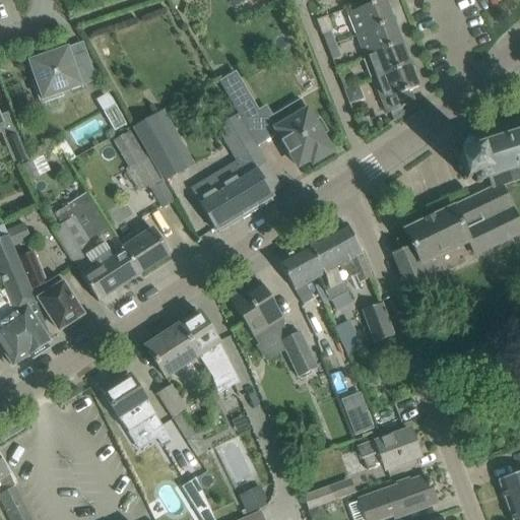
[(382,0),(347,13),(355,36),(393,21),(384,0),(382,0)]
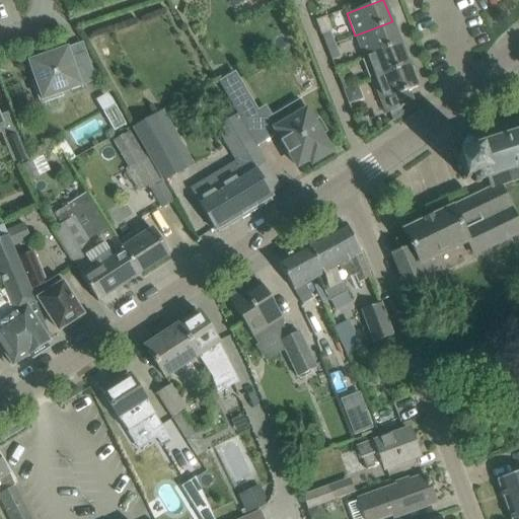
[(400,43),(392,21),(355,35),(364,57),(400,43)]
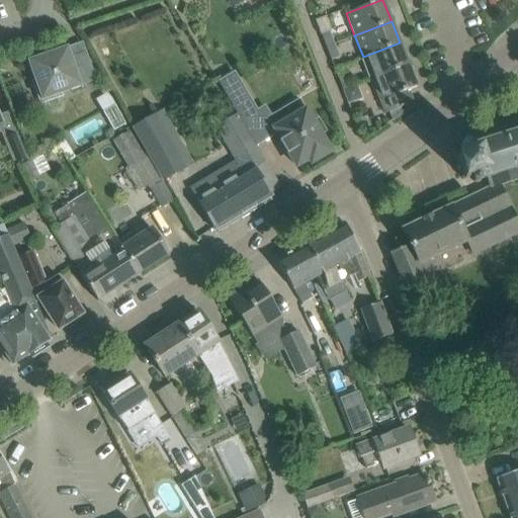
[(326,47),(333,44),(329,31),(321,34),(326,47)]
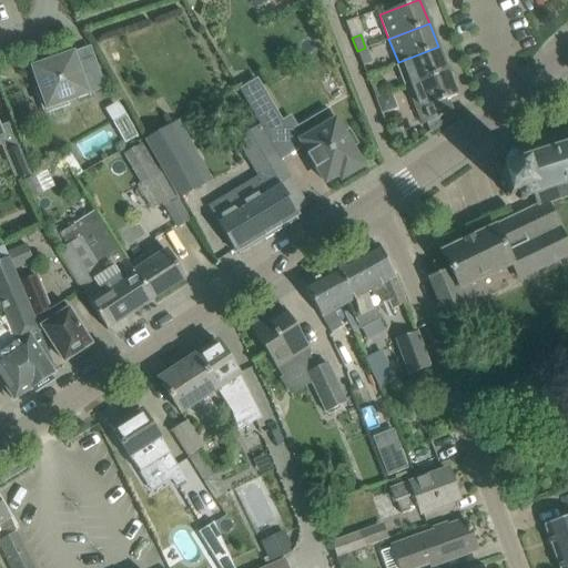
[(398,62),(407,87),(447,71),(438,47),(398,62)]
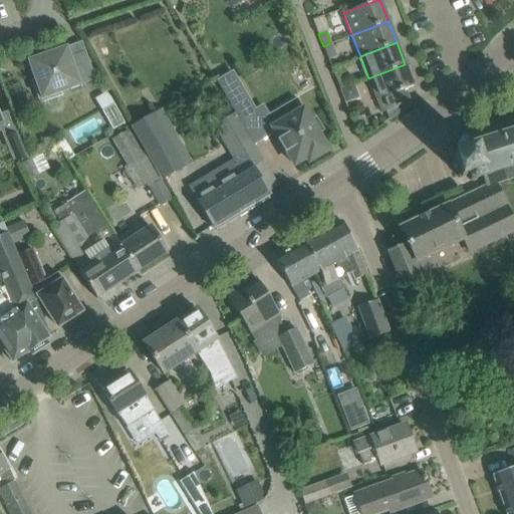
[(330,43),(323,46),(328,60),(336,57),(330,43)]
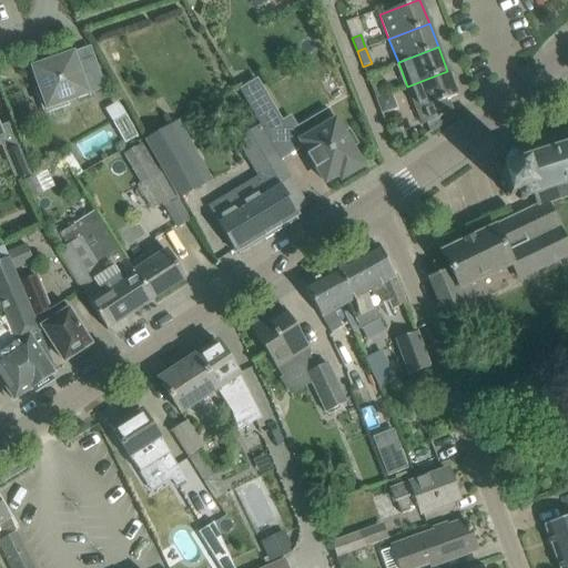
[(73,52),(70,53),(30,68),(38,88),(34,89),(43,114),(69,105),(68,102),(88,95),(73,52)]
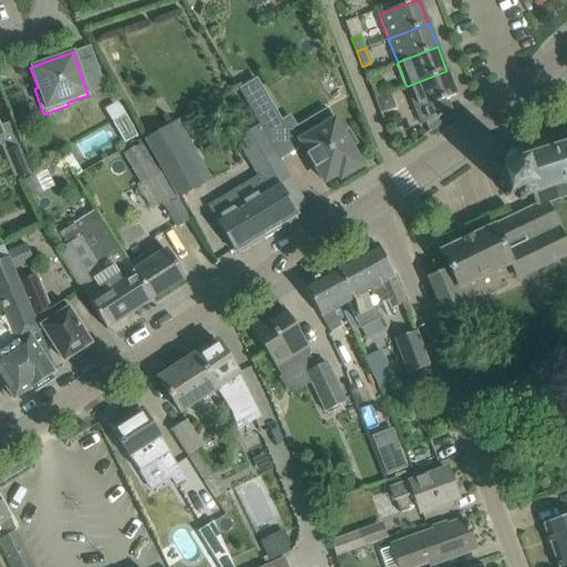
[(456,95),(446,71),(406,86),(416,111),(420,110),(430,133),(454,116),(446,99),(456,95)]
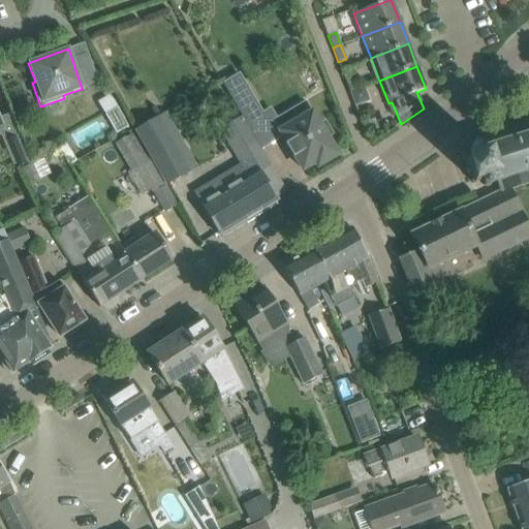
[(344,79),(349,92),(358,89),(352,75),(344,79)]
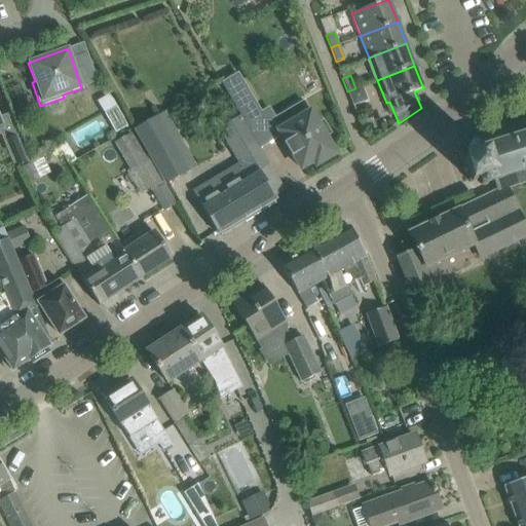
[(245,83),(227,94),(229,97),(240,115),(251,134),(251,135),(268,124),(261,112),(245,83)]
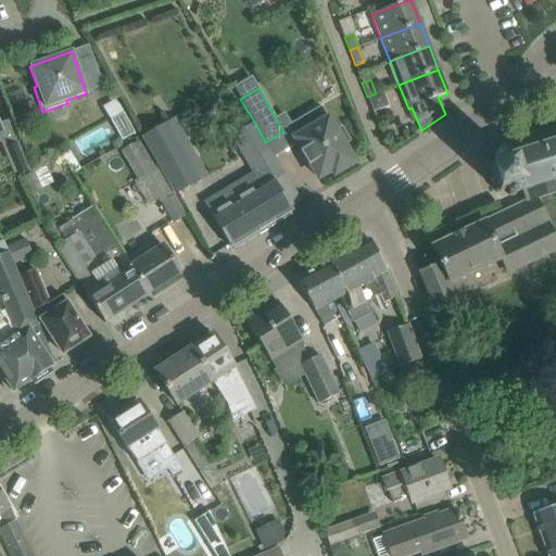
[(383,93),(368,99),(375,113),(381,111),(386,101),(383,93)]
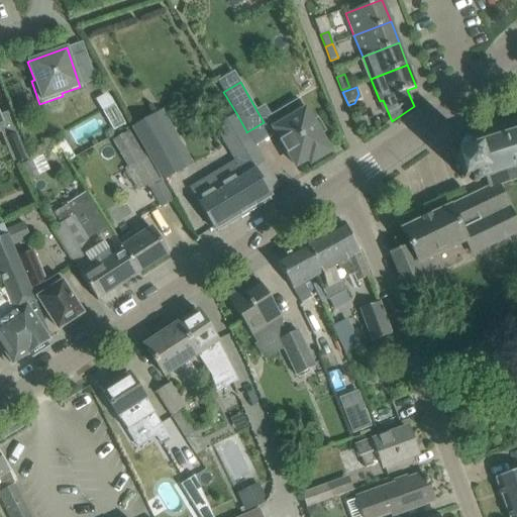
[(107,93),(96,99),(108,119),(118,113),(107,93)]
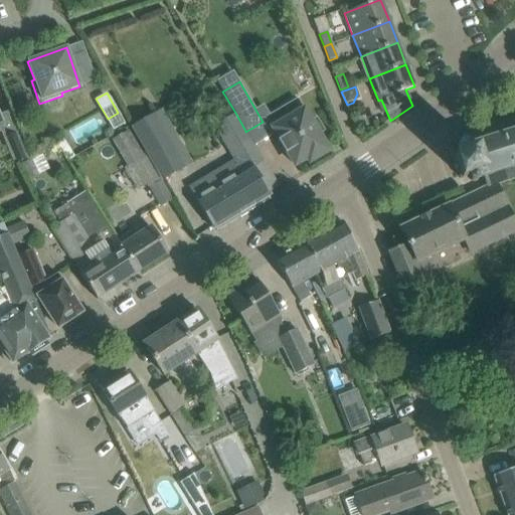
[(514,93),(514,94),(514,95),(514,118),(470,133),(471,136),(468,135),(466,136),(464,136),(462,138),(460,140),(459,141),(459,144),(459,147),(459,149),(460,151),(461,152),(462,153),(455,155),(455,156),(453,157),(460,178),(462,178),(469,176),(469,177),(469,178),(469,179),(470,180),(472,181),(473,182),(474,182),(476,182),(477,181),(478,180),(479,179),(484,177),(487,187),(496,185),(514,179),(514,93)]
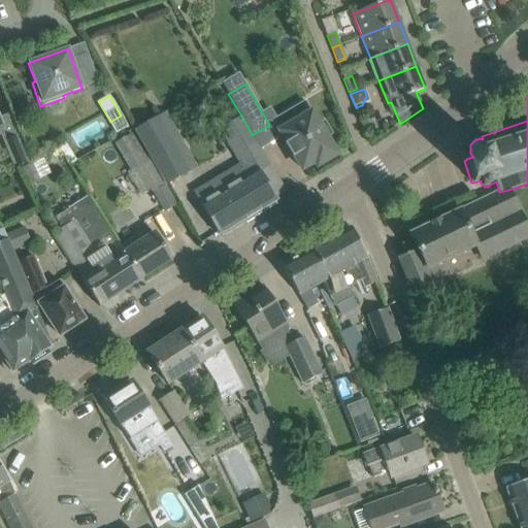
[(276,118),(272,120),(279,131),(283,137),(287,143),(284,145),(292,159),(294,157),(302,170),(315,162),(317,167),(336,155),(326,138),(332,134),(324,121),(319,125),(311,112),(304,101),(276,118)]
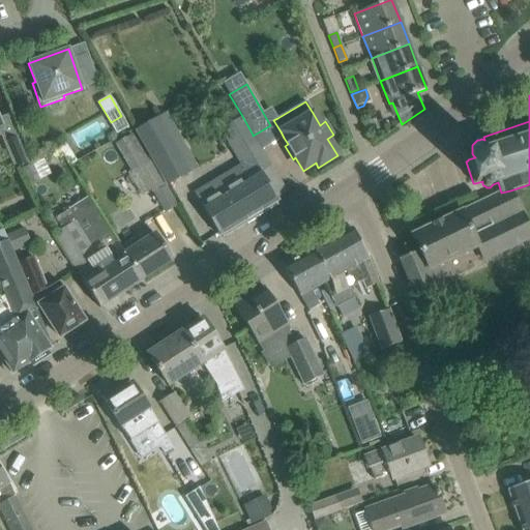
[(242,116),(218,129),(230,148),(253,135),(242,116)]
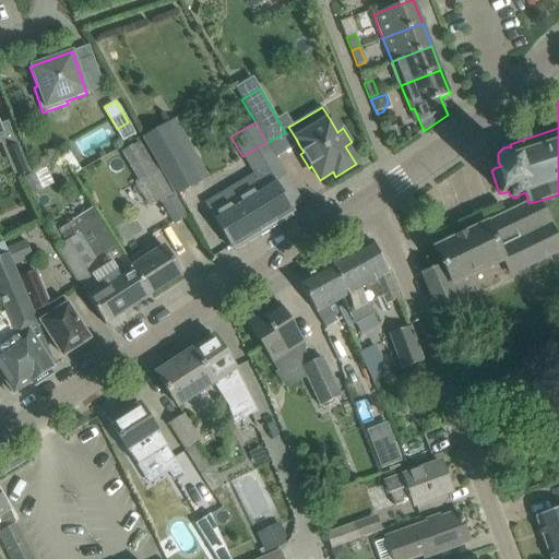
[(177,194),(199,181),(165,123),(142,137),(177,194)]
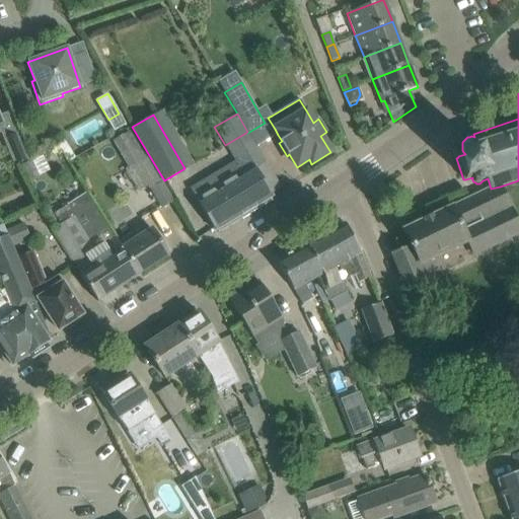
[(15,131),(3,136),(14,164),(26,160),(15,131)]
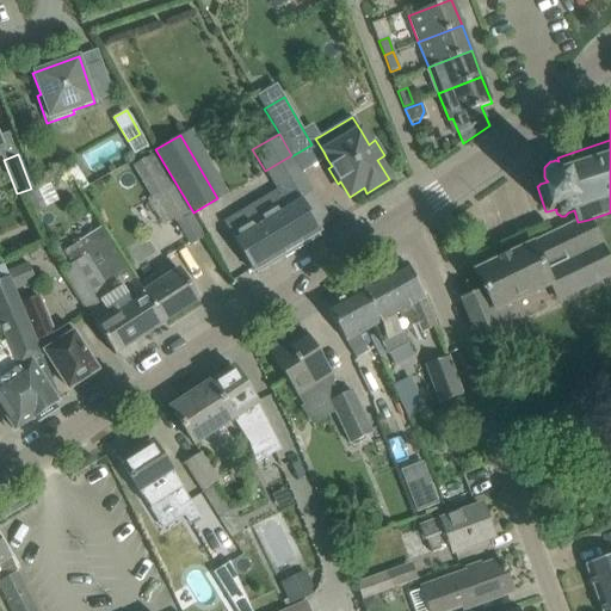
[(144,193),(164,226),(174,218),(187,210),(174,186),(172,187),(154,156),(134,168),(147,192),(144,193)]
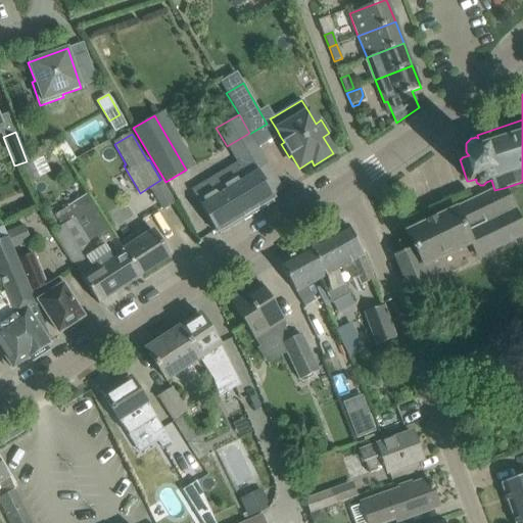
[(32,162),(20,169),(28,184),(39,178),(38,177),(32,162)]
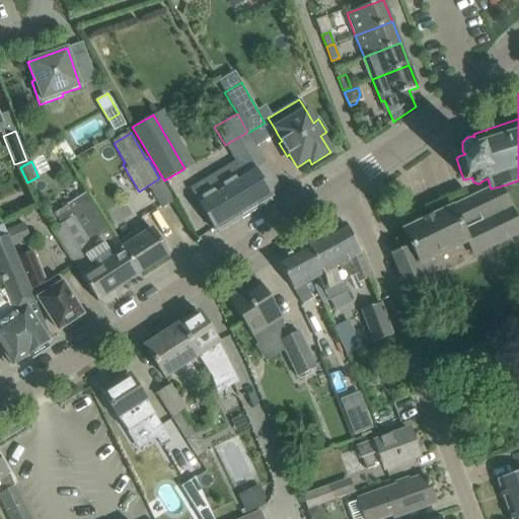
[(235,162),(190,190),(197,202),(213,229),(215,231),(272,197),(272,195),(255,169),(254,167),(242,175),(235,162)]
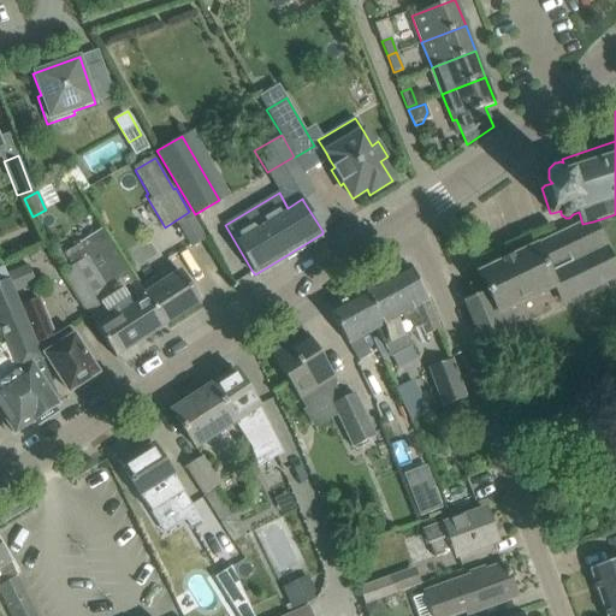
[(191,247),(205,238),(189,212),(176,220),(191,247)]
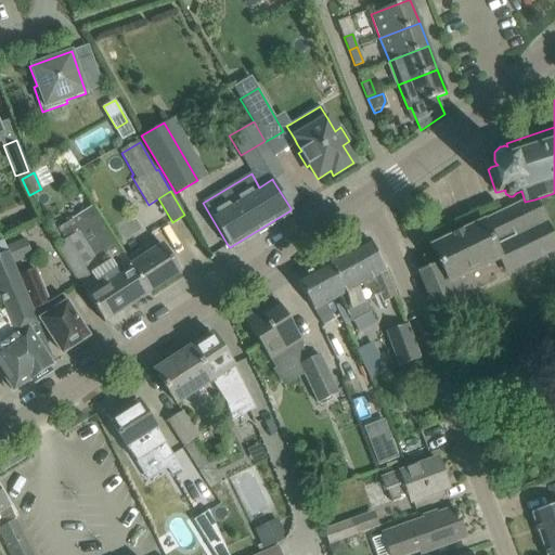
[(417,272),(435,311),(455,302),(448,284),(501,259),(507,273),(554,250),(554,242),(534,199),(525,202),(431,246),(439,262),(417,272)]
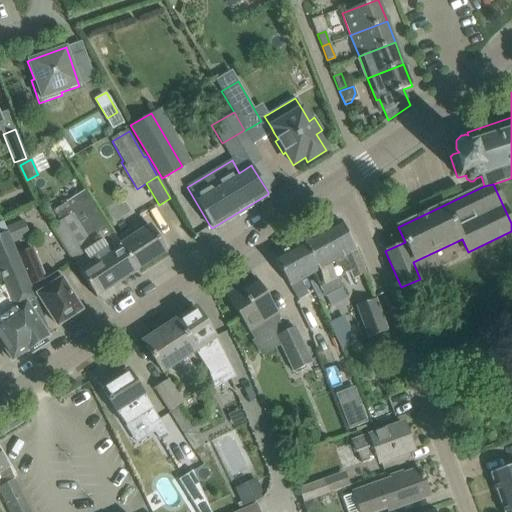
[(63,220),(52,227),(63,245),(73,261),(80,272),(79,272),(96,298),(137,271),(120,245),(117,239),(92,201),(84,189),(64,202),(72,214),(63,220)]
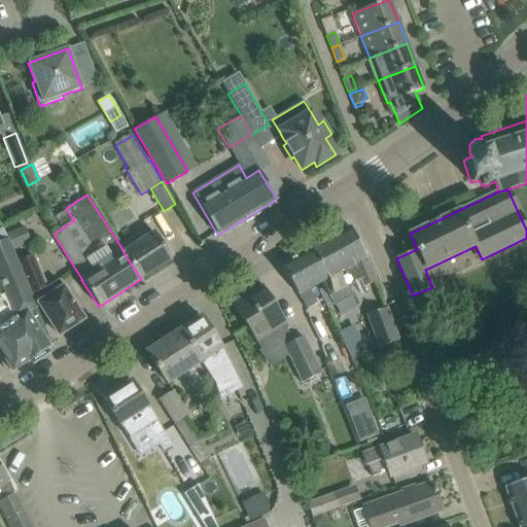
[(25,227),(6,236),(7,239),(12,250),(31,242),(25,227)]
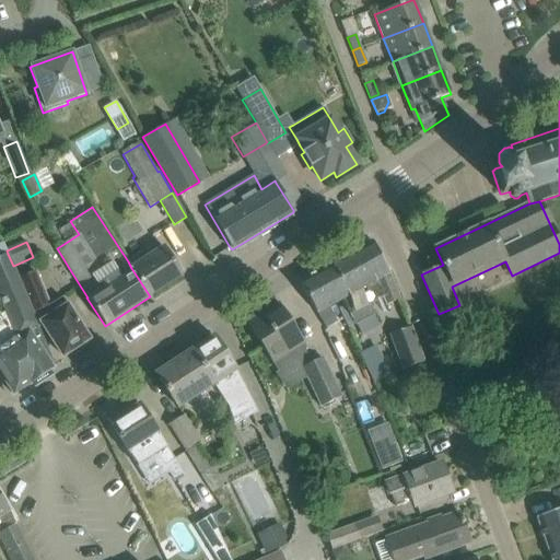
[(315,272),(335,303),(341,300),(354,323),(374,312),(370,303),(382,296),(385,306),(399,299),(389,273),(372,242),(315,272)]
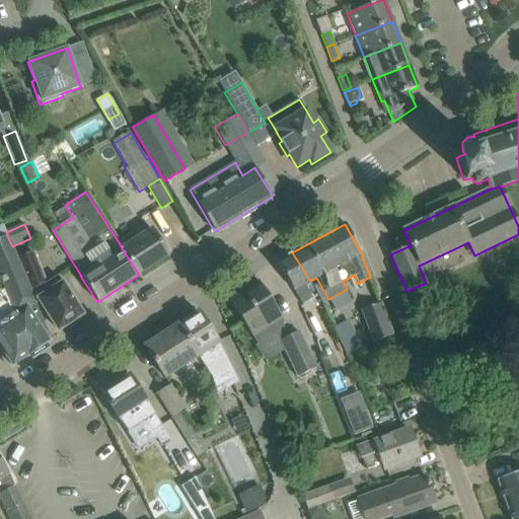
[(146,225),(119,242),(122,248),(139,275),(140,274),(168,254),(151,229),(149,230),(146,225)]
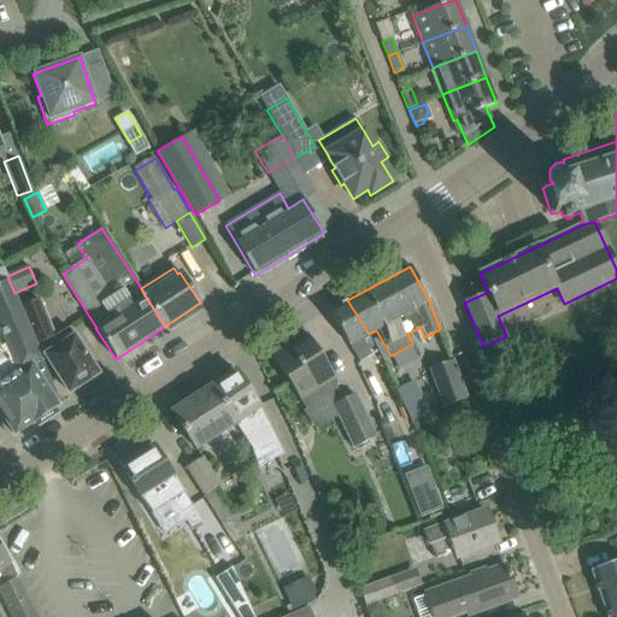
[(0,412),(15,435),(58,406),(60,404),(41,359),(21,306),(15,293),(9,280),(0,282),(0,330),(3,338),(0,339),(0,412)]
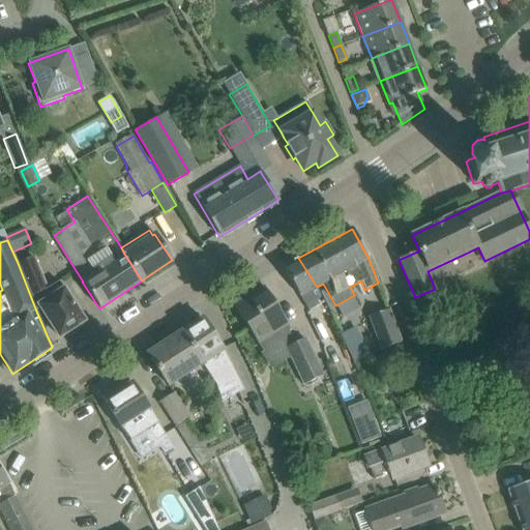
[(30,258),(18,263),(35,308),(39,306),(59,337),(84,321),(58,282),(45,291),(30,258)]
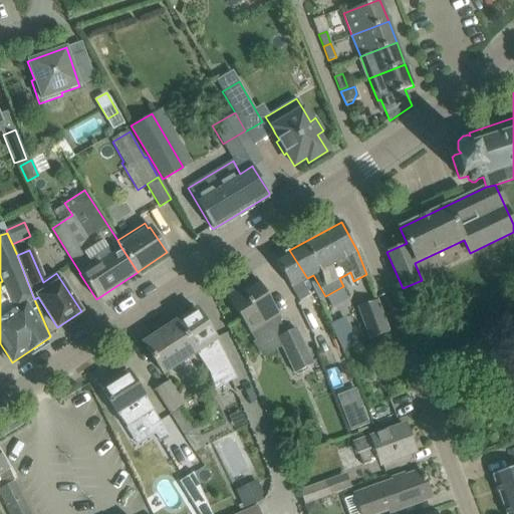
[(302,281),(307,278),(289,250),(285,252),(274,259),(299,301),(310,295),(302,281)]
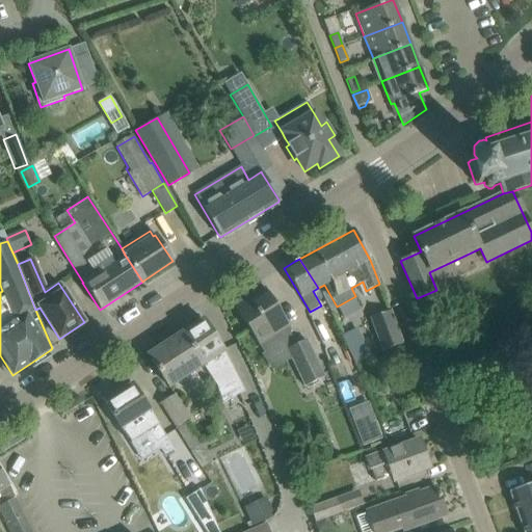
[(237,306),(235,308),(259,346),(260,345),(257,340),(268,333),(272,338),(290,326),(268,293),(257,300),(254,295),(251,297),(246,294),(236,301),(237,306)]
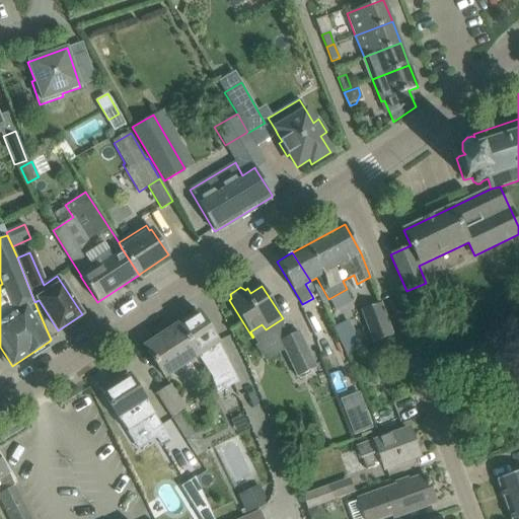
[(392,336),(380,303),(362,310),(374,343),(392,336)]
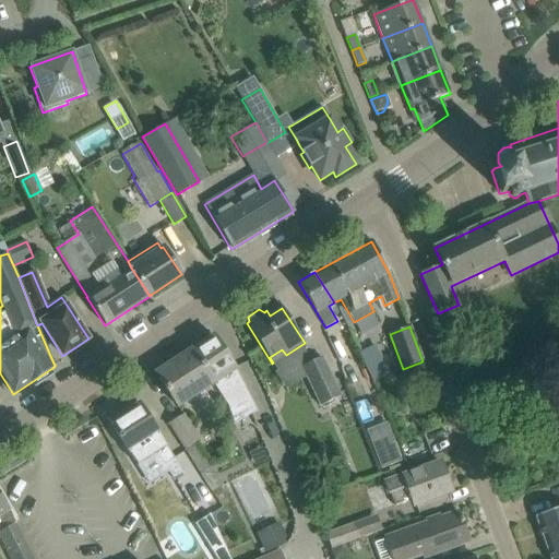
[(339,364),(360,354),(359,353),(348,330),(328,340),(339,364)]
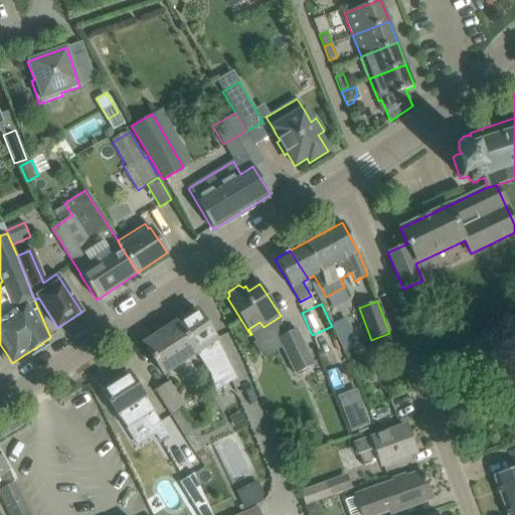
[(236,380),(216,339),(197,310),(176,323),(196,353),(208,371),(214,391),(236,380)]
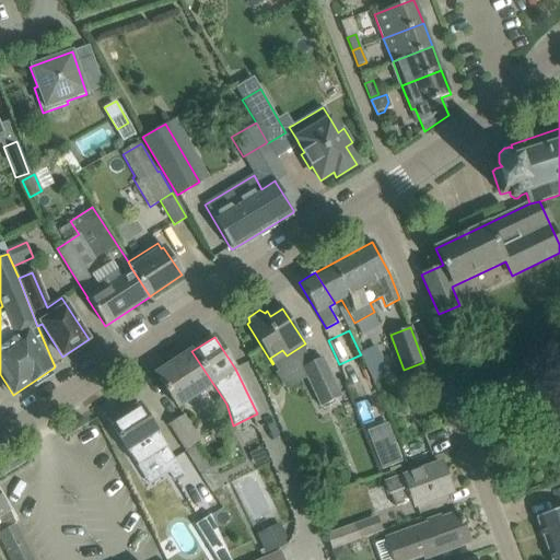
[(361,354),(368,369),(373,381),(387,373),(374,346),(360,353),(361,354)]
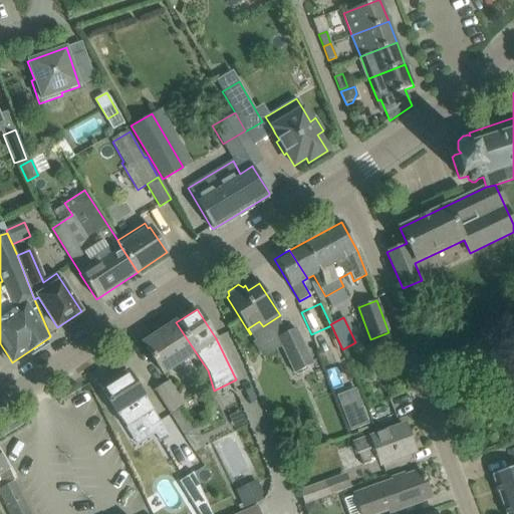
[(163,373),(196,352),(176,322),(144,344),(163,373)]
